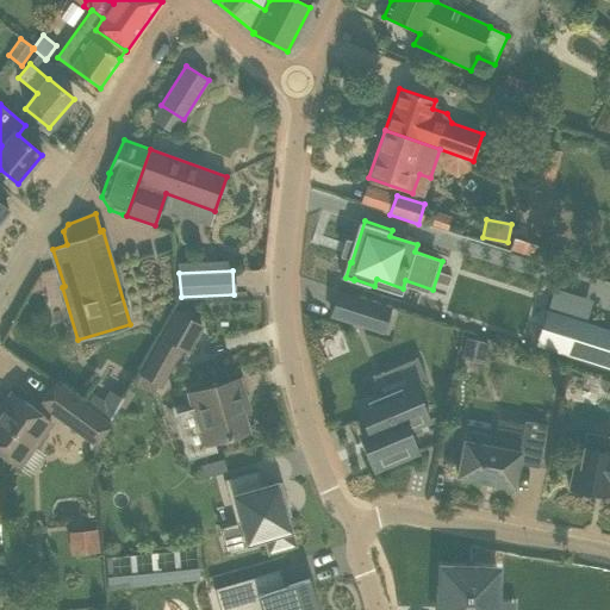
[(383,331),(390,309),(338,292),(331,316),(383,331)]
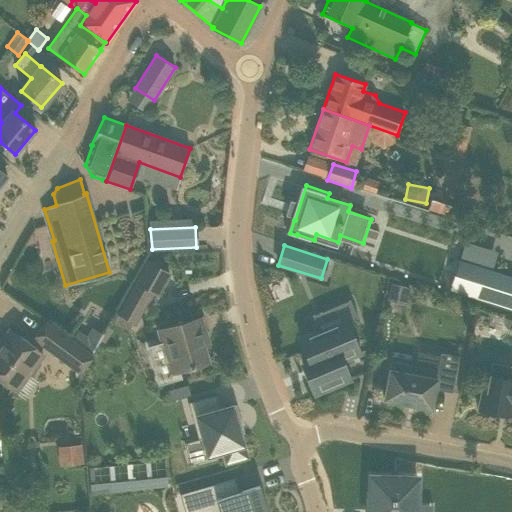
[(158,295),(165,281),(169,274),(146,261),(134,281),(153,292),(158,295)]
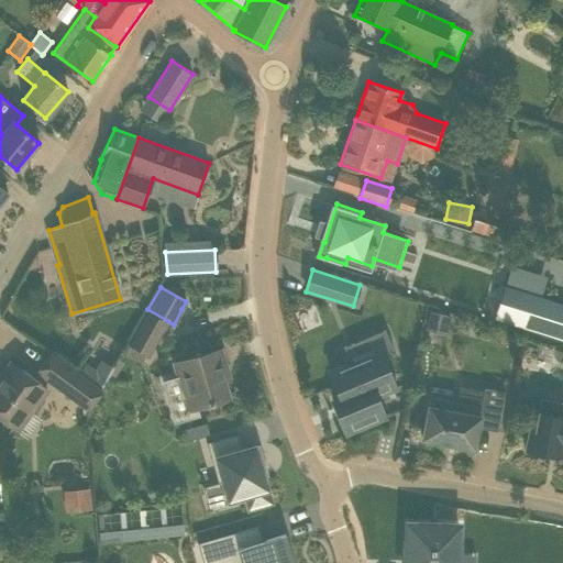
[(562,305),(517,290),(507,321),(562,339),(562,305)]
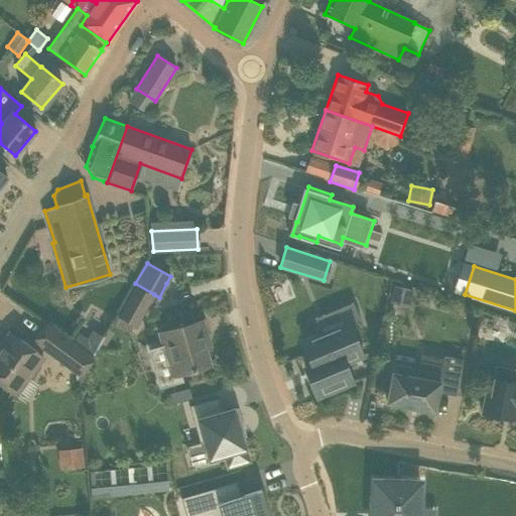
[(117,316),(119,318),(136,327),(154,294),(135,283),(117,316)]
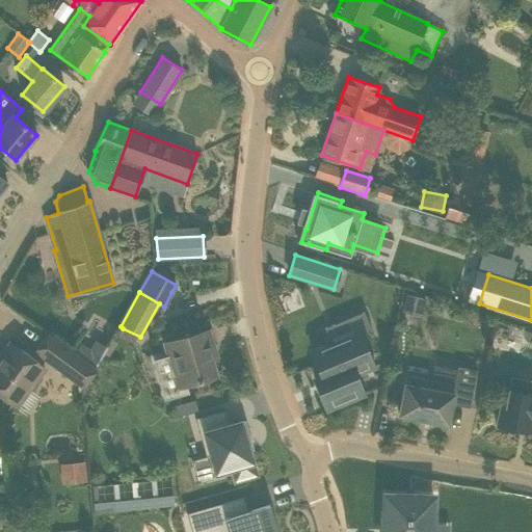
[(404,311),(423,312),(424,295),(405,294),(404,311)]
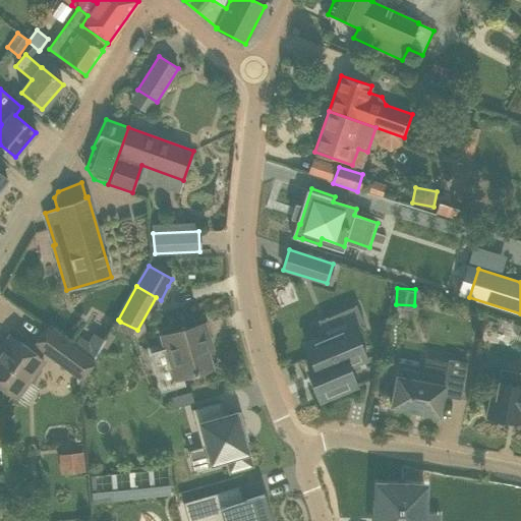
[(209,339),(205,324),(162,336),(166,351),(171,349),(175,363),(155,369),(161,390),(181,384),(179,379),(212,369),(204,340),(209,339)]
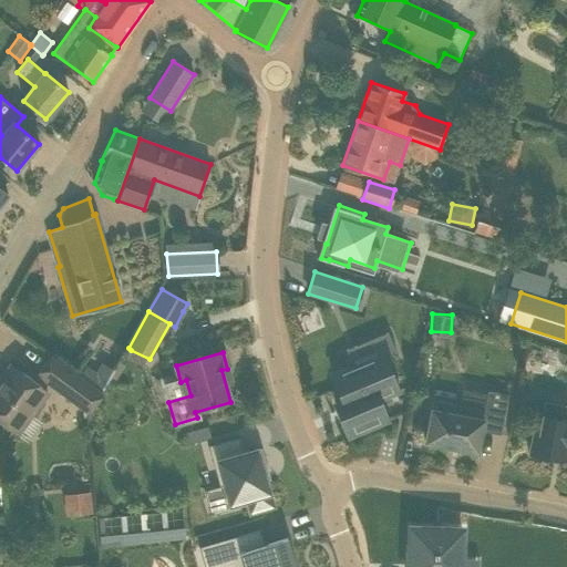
[(387,353),(336,374),(347,399),(339,402),(352,434),(391,419),(382,398),(402,390),(387,353)]
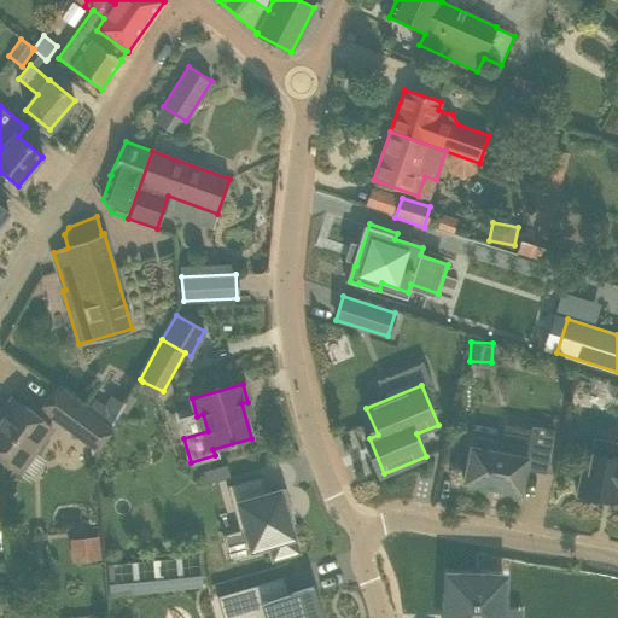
[(88,407),(115,420),(124,402),(98,388),(88,407)]
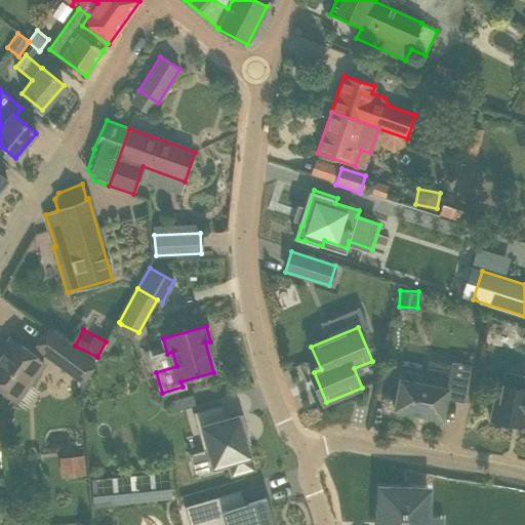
[(81,384),(93,367),(44,331),(32,348),(81,384)]
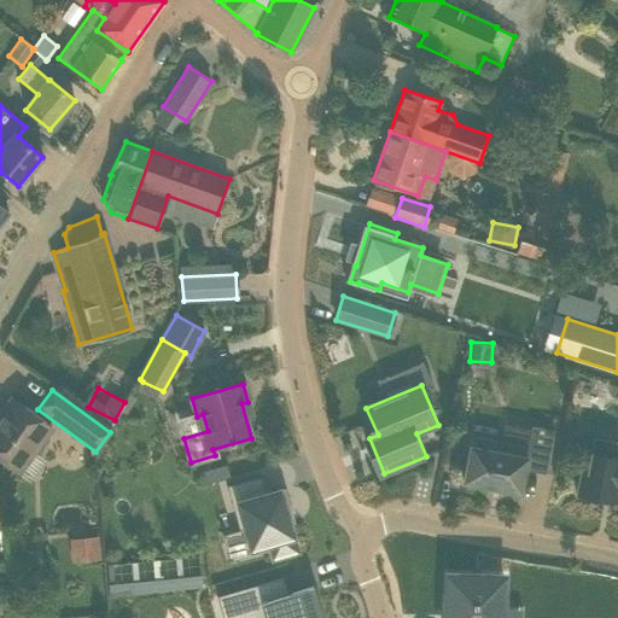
[(54,430),(31,413),(11,398),(0,413),(0,415),(1,418),(0,419),(0,456),(15,468),(28,450),(34,455),(54,430)]
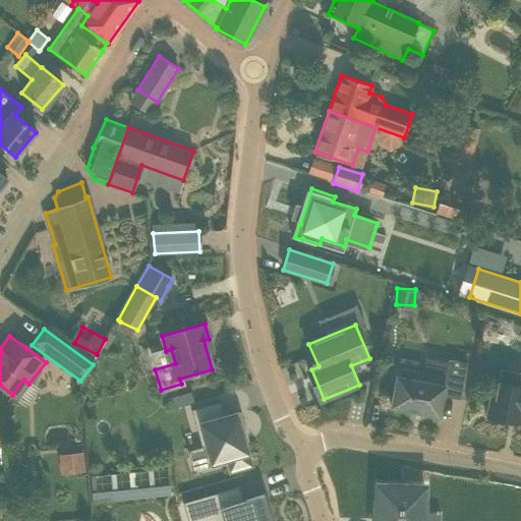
[(460,399),(467,362),(449,359),(445,377),(421,371),(419,381),(397,377),(391,406),(439,416),(443,396),(460,399)]
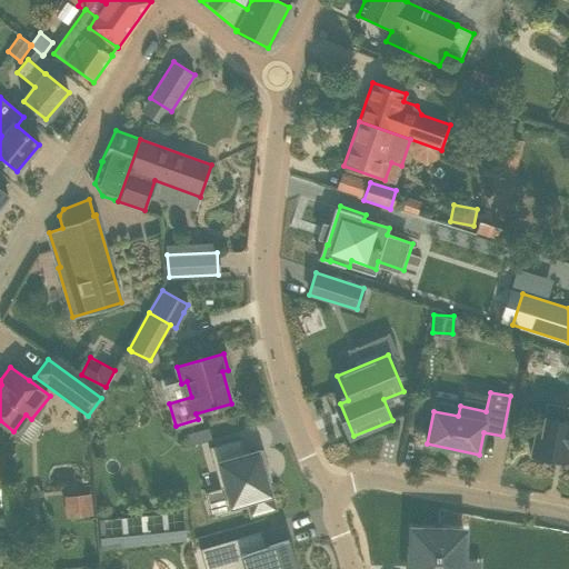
[(568,456),(568,422),(545,418),(541,437),(536,436),(531,456),(568,463),(568,457),(568,456)]
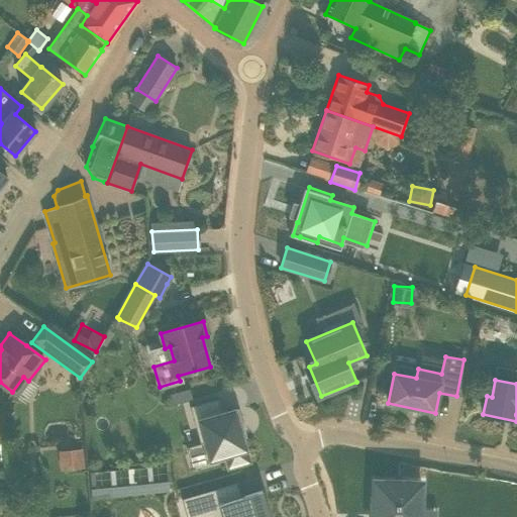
[(171,394),(174,405),(193,399),(190,389),(171,394)]
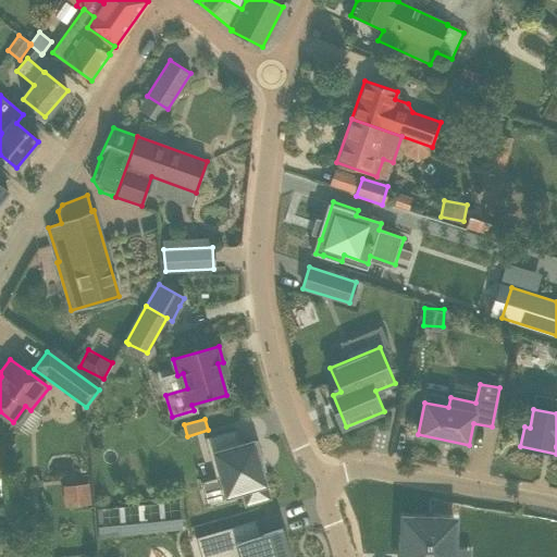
[(203,437),(215,478),(220,475),(225,494),(242,490),(246,503),(267,496),(259,471),(263,470),(263,471),(264,470),(256,440),(255,440),(255,441),(240,445),(235,430),(203,437)]
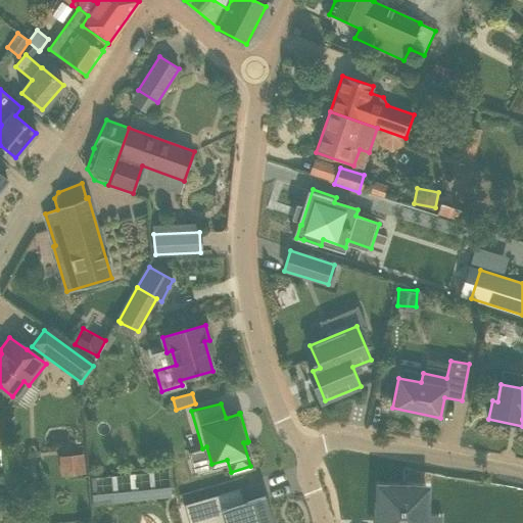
[(85,453),(59,454),(60,473),(86,472),(85,453)]
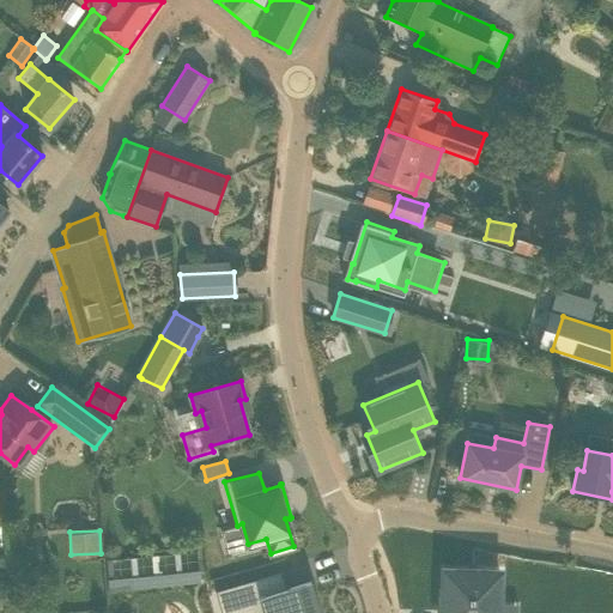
[(107,556),(108,588),(200,584),(199,552),(107,556)]
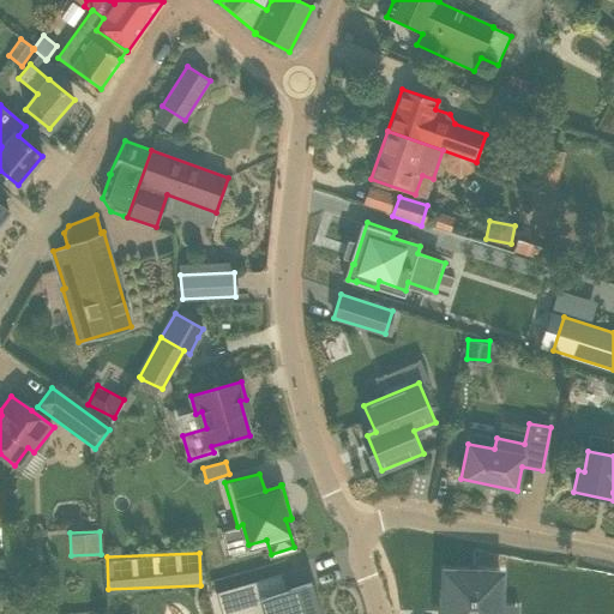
[(485,571),(445,570),(444,593),(450,593),(449,611),(443,609),(441,613),(499,613),(500,605),(500,584),(483,583),(485,571)]
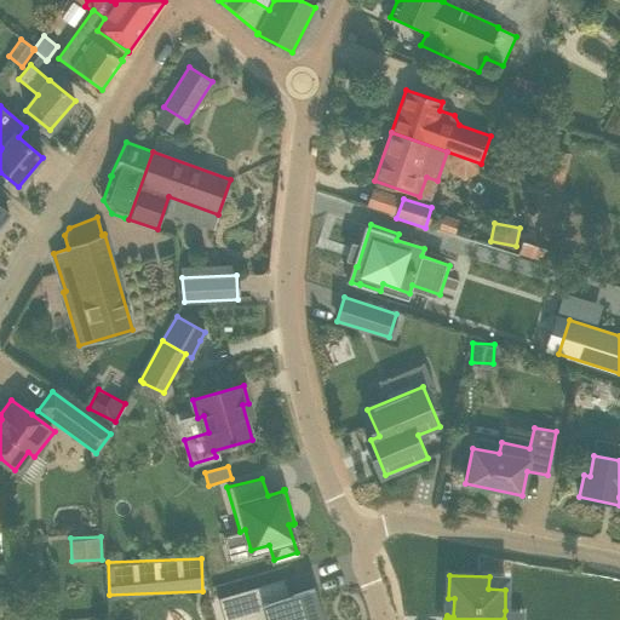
[(322,619),(314,589),(258,606),(262,619),(274,619),(287,616),(287,619),(322,619)]
